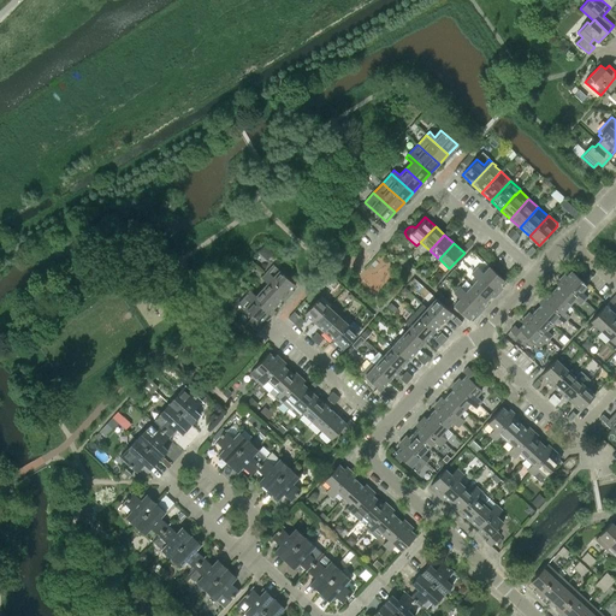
[(295,284),(279,270),(273,265),(265,274),(286,295),(295,284)]
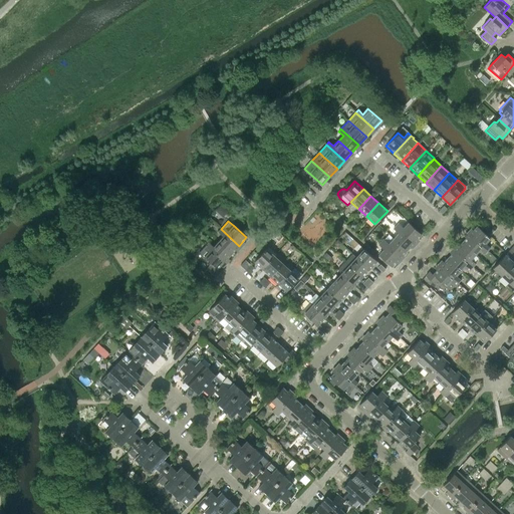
[(399,223),(396,226),(414,242),(422,234),(409,222),(404,228),(399,223)]
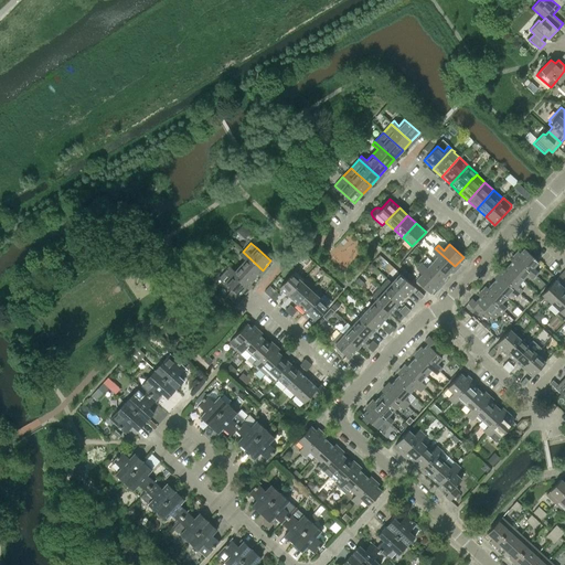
[(455,266),(435,248),(433,252),(437,256),(433,262),(447,275),(455,266)]
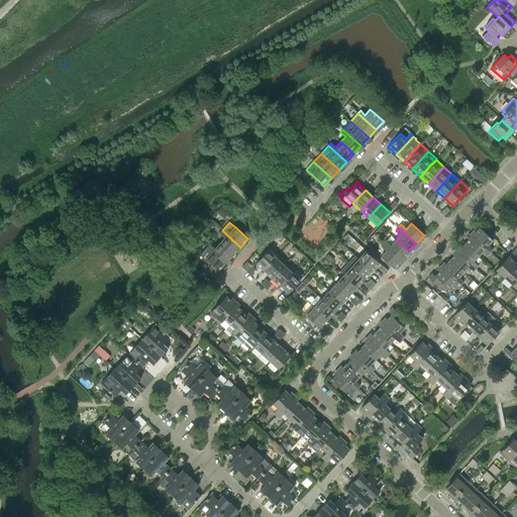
[(480,227),(472,235),(490,252),(493,249),(488,244),(493,239),(480,227)]
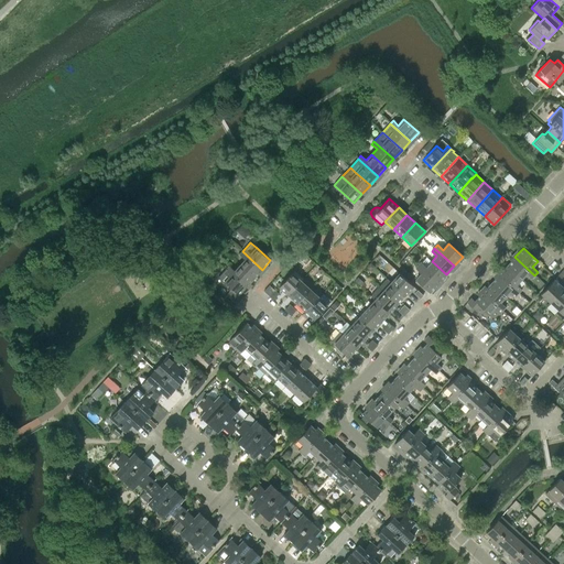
[(262,270),(242,251),(239,255),(245,259),(239,264),(253,278),(262,270)]
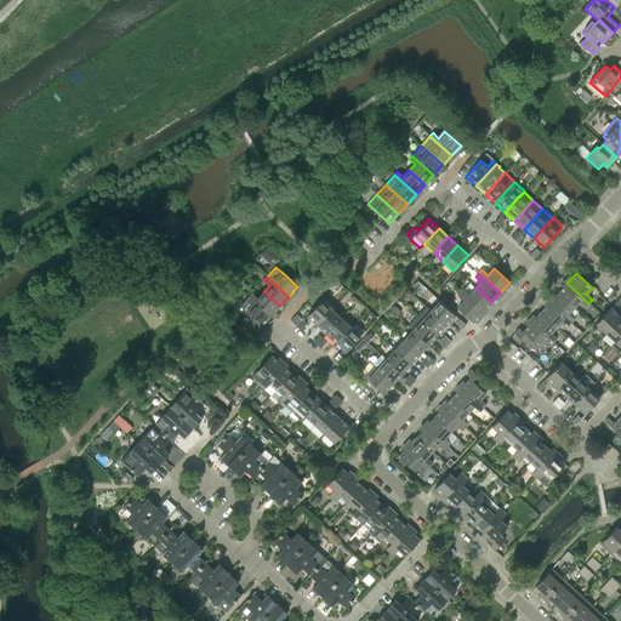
[(567,283),(558,292),(574,307),(580,301),(586,306),(588,303),(567,283)]
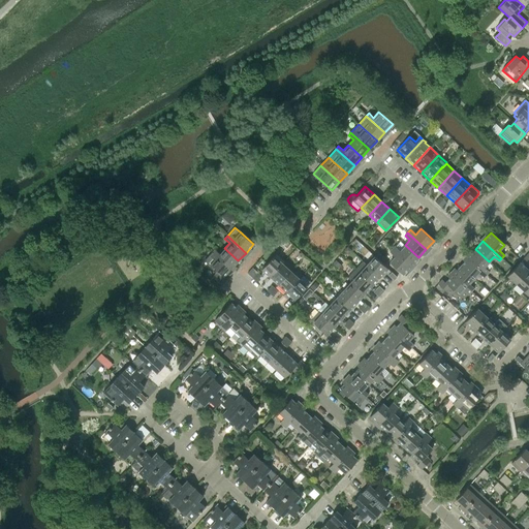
[(418,257),(405,245),(400,250),(395,246),(393,249),(410,266),(418,257)]
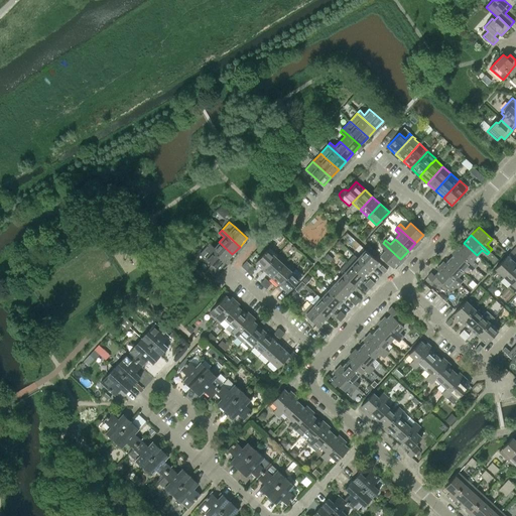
[(232,254),(219,242),(214,248),(210,243),(207,246),(225,262),(232,254)]
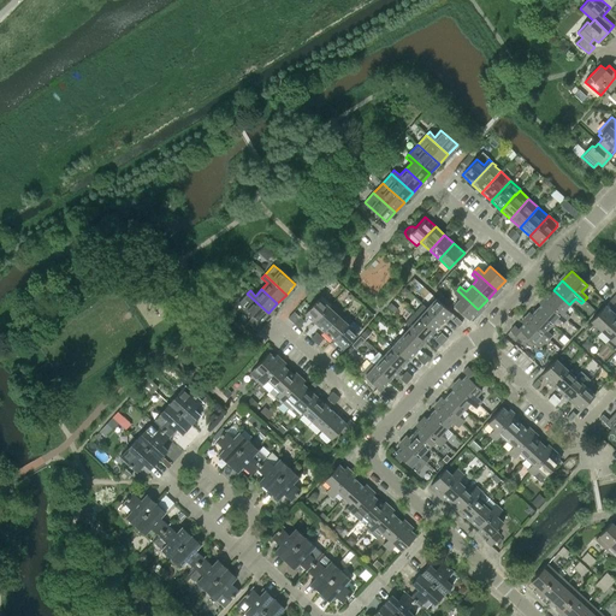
[(478,309),(457,290),(454,292),(460,298),(454,304),(469,319),(478,309)]
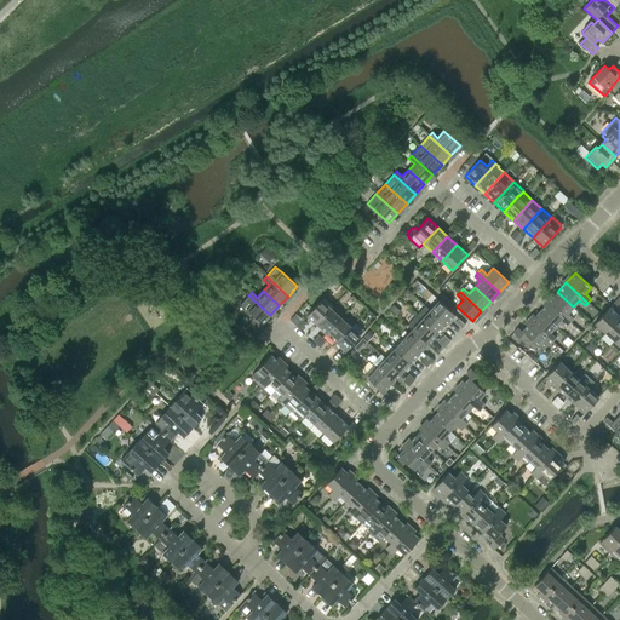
[(557,292),(549,302),(570,321),(573,319),(567,313),(573,306),(557,292)]
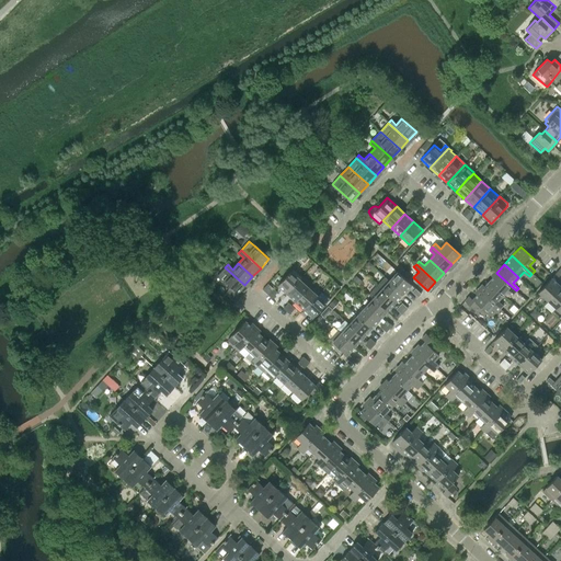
[(244,285),(225,267),(222,271),(227,275),(221,282),(230,288),(226,294),(235,302),(240,297),(237,295),(244,285)]
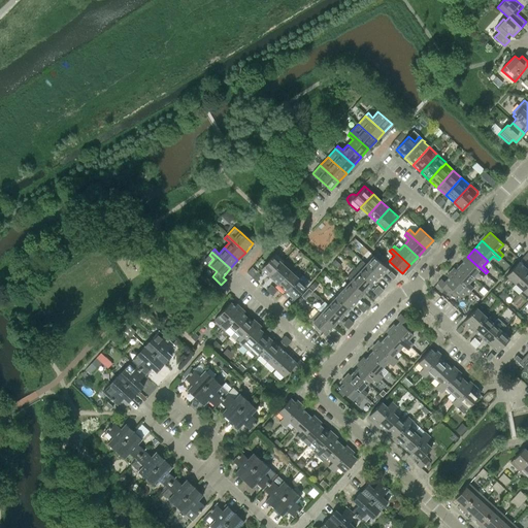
[(269,276),(285,259),(276,252),(261,268),(269,276)]
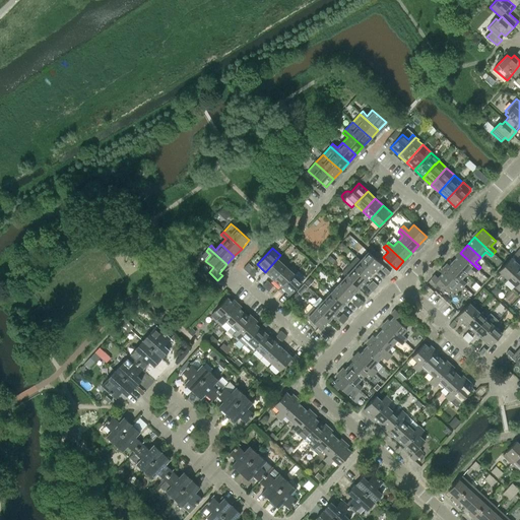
[(368,252),(361,260),(374,272),(381,264),(368,252)]
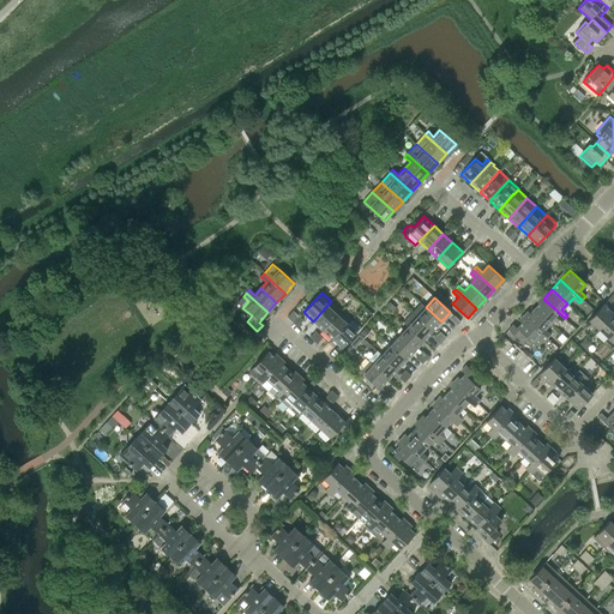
[(543,299),(534,308),(551,323),(555,317),(561,321),(565,318),(543,299)]
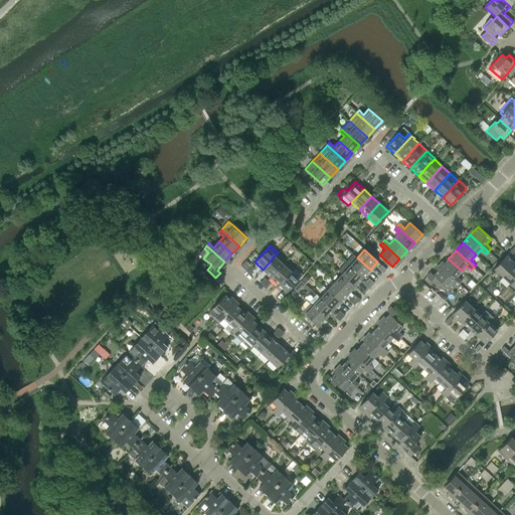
[(271,277),(285,262),(286,261),(278,252),(263,270),(271,277)]
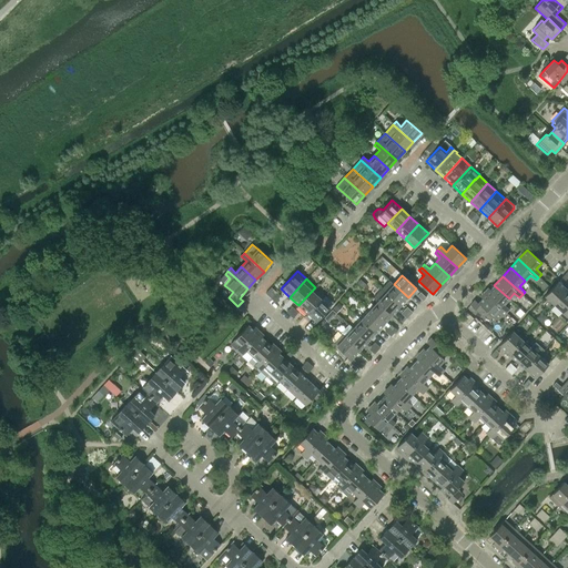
[(361,279),(356,283),(363,288),(366,284),(361,279)]
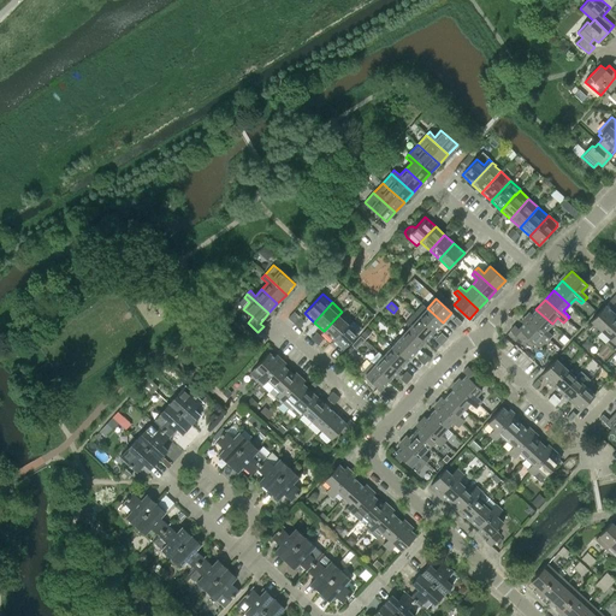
[(591,321),(600,330),(615,314),(605,304),(591,321)]
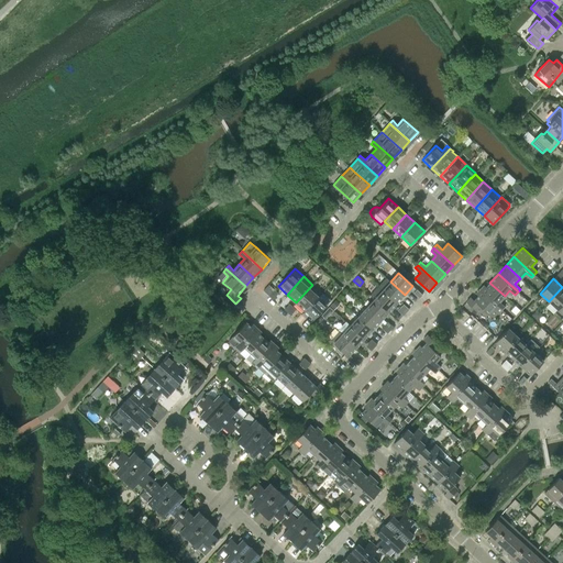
[(405,295),(390,282),(382,290),(396,304),(405,295)]
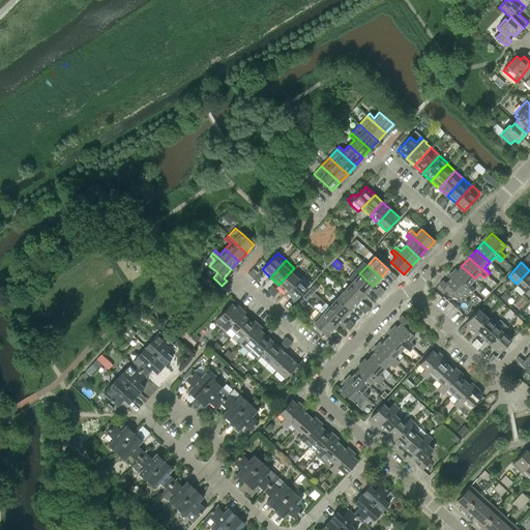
[(461,266),(453,274),(472,291),(475,289),(470,284),(475,278),(461,266)]
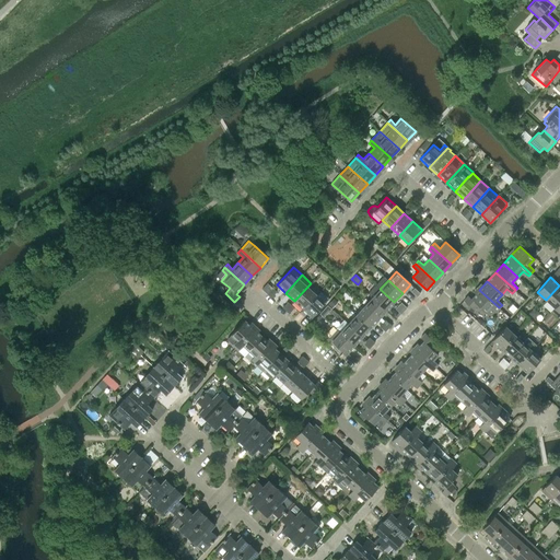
[(303,308),(316,294),(318,292),(310,284),(294,301),(303,308)]
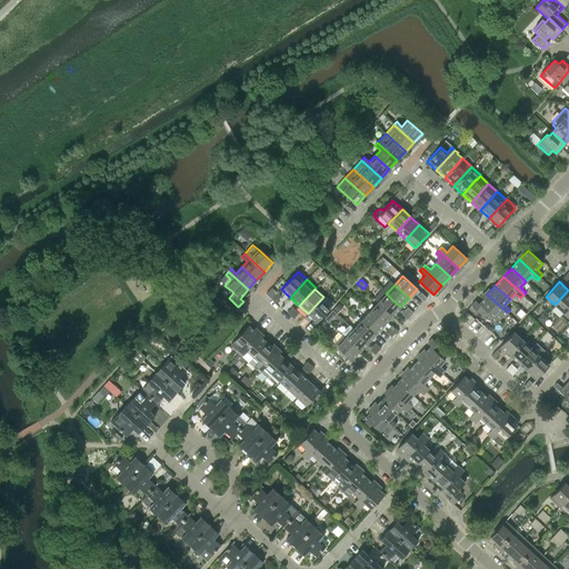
[(400,307),(386,293),(381,289),(373,298),(378,302),(392,316),(400,307)]
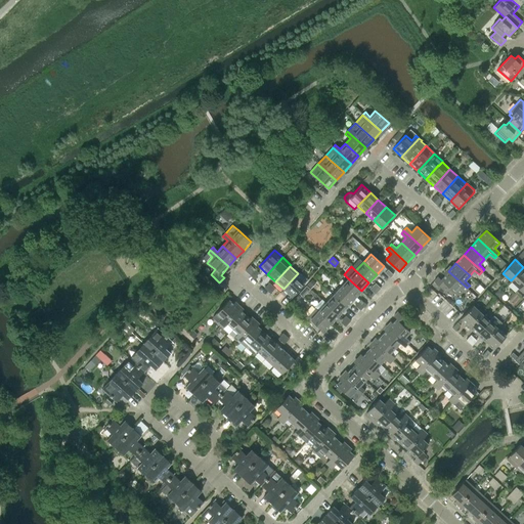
[(523,267),(511,280),(519,288),(523,281),(523,267)]
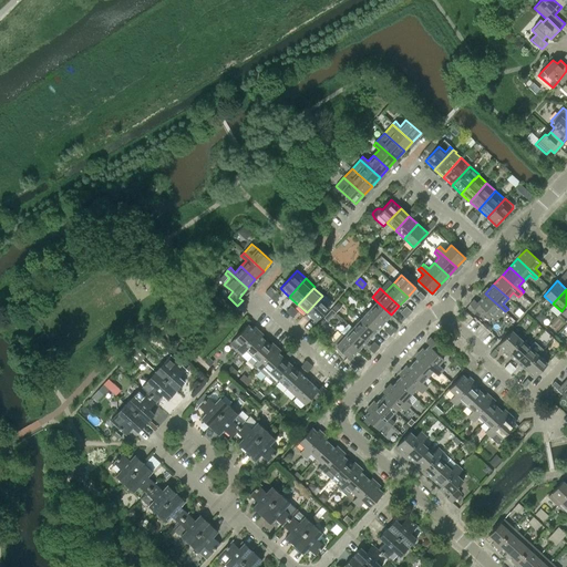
[(503,315),(505,311),(485,294),(477,302),(474,299),(470,305),(478,313),(484,308),(492,316),(497,310),(503,315)]
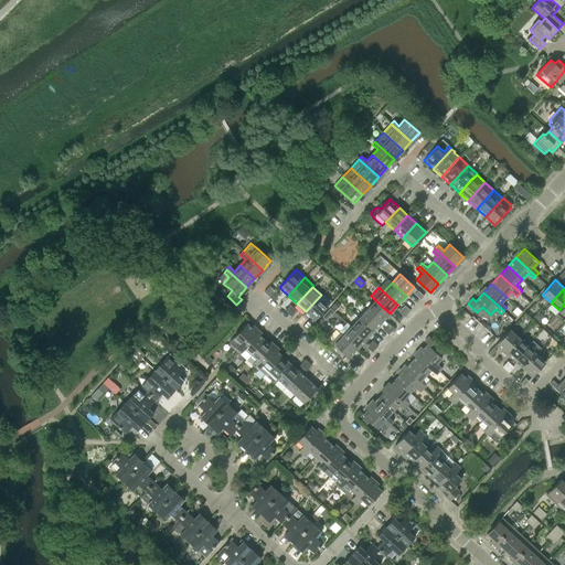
[(319,297),(306,311),(315,320),(328,306),(319,297)]
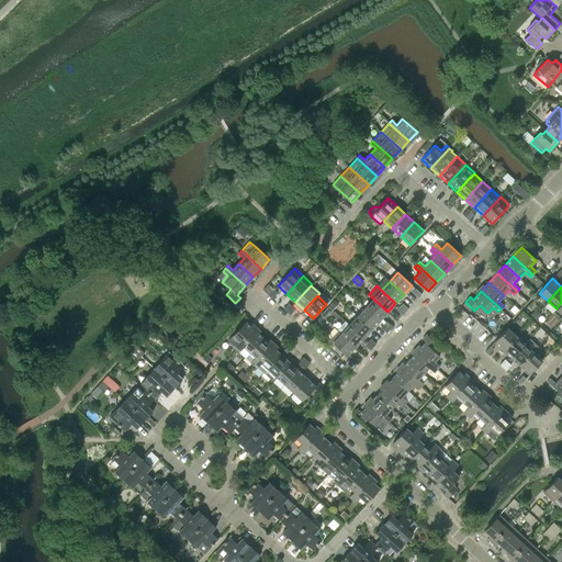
[(327,317),(340,303),(336,299),(323,313),(327,317)]
